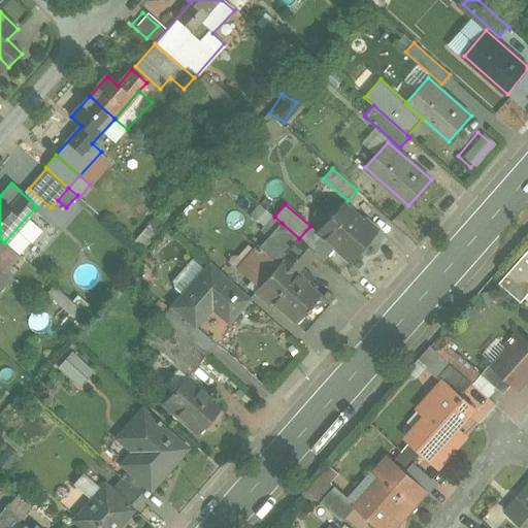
[(363,222),(343,204),(319,231),(352,261),(377,231),(364,220),(363,222)]
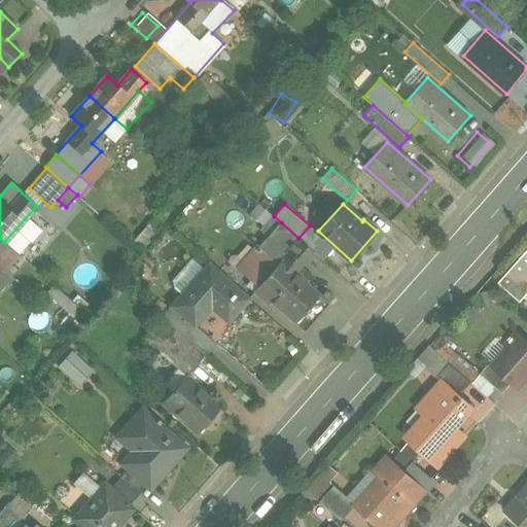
[(246,215),(258,224),(266,215),(253,205),(246,215)]
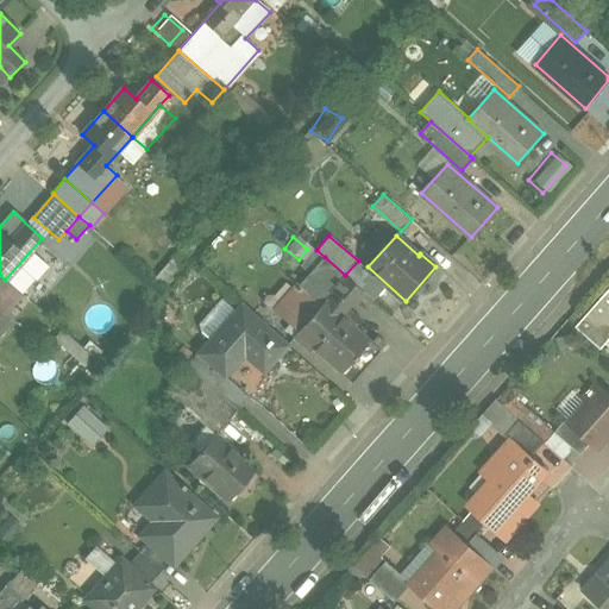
[(316,250),(316,249),(305,261),(314,269),(325,257),(316,250)]
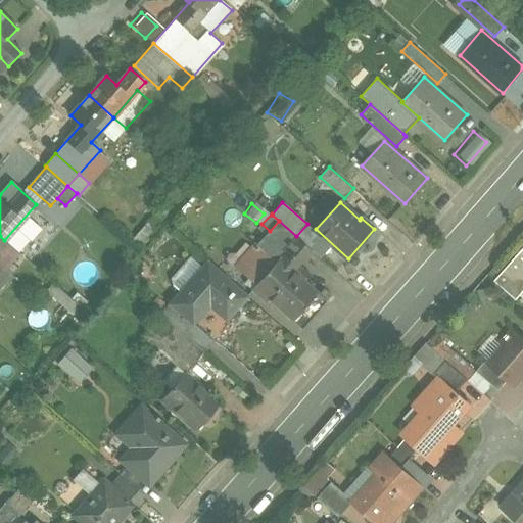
[(296,236),(279,221),(270,231),(267,234),(283,249),(284,248),(300,263),(312,249),(296,236)]
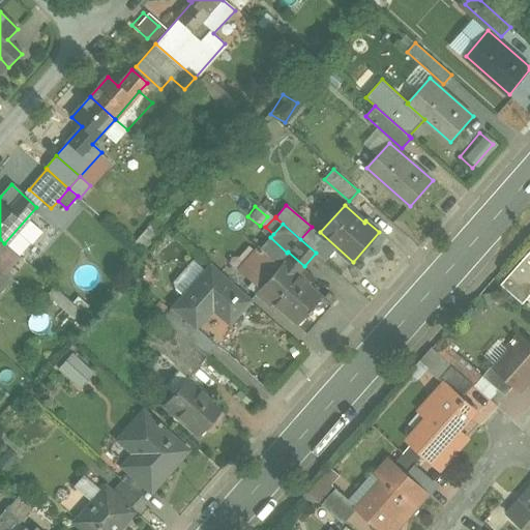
[(287,253),(270,237),(258,252),(262,255),(245,272),(261,287),(256,293),(270,306),(274,302),(308,333),(333,305),(333,304),(337,299),(330,292),(325,297),(310,284),(312,283),(299,271),(304,266),(288,252),(287,253)]
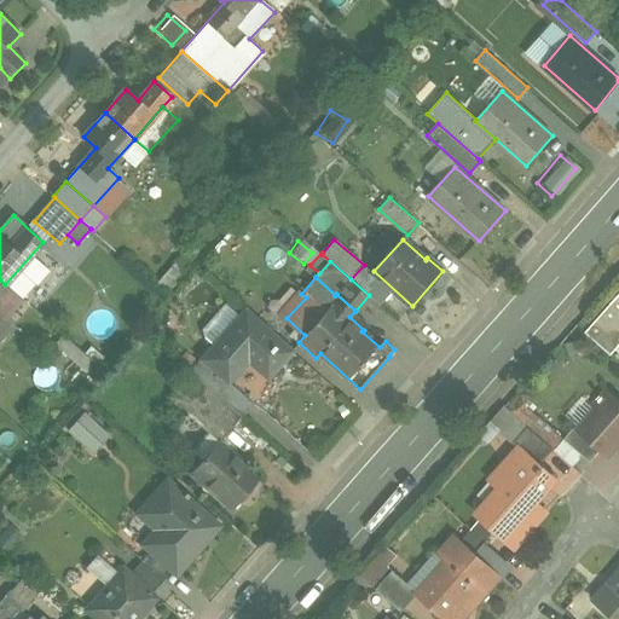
[(618,298),(589,333),(614,354),(618,348),(618,298)]
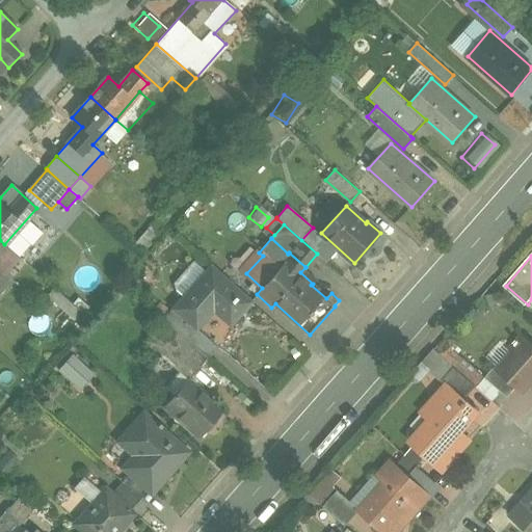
[(250,302),(211,267),(175,309),(193,325),(213,302),(233,321),(250,302)]
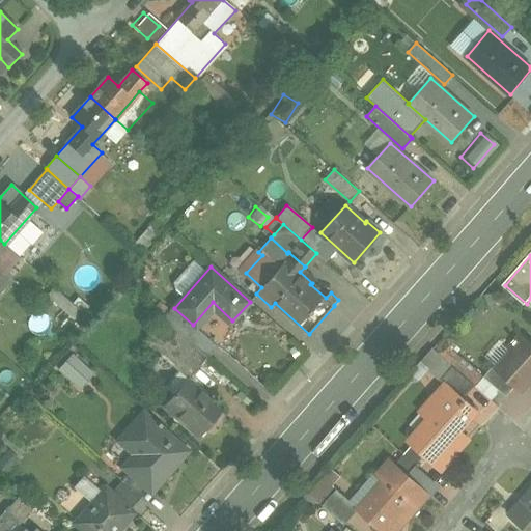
[(0,273),(0,290),(8,281),(0,273)]
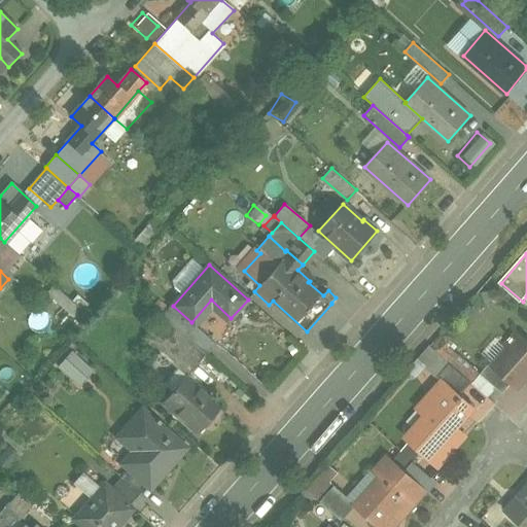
[(191,322),(173,306),(164,316),(207,354),(216,344),(191,322)]
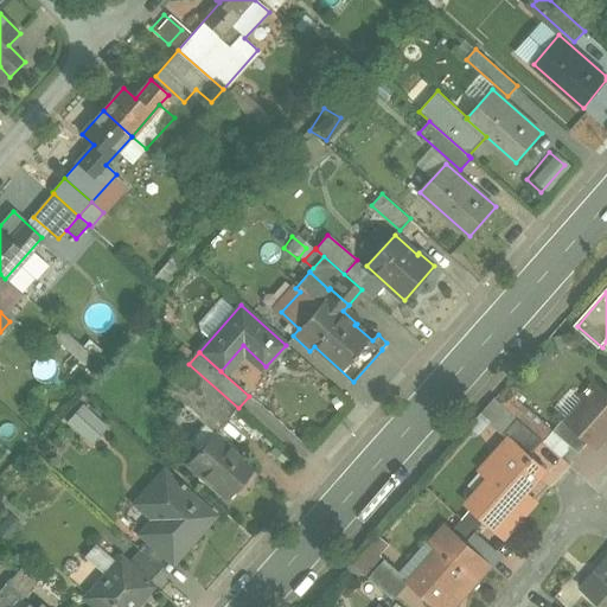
[(238,408),(189,364),(166,390),(215,433),(215,432),(216,433),(238,408)]
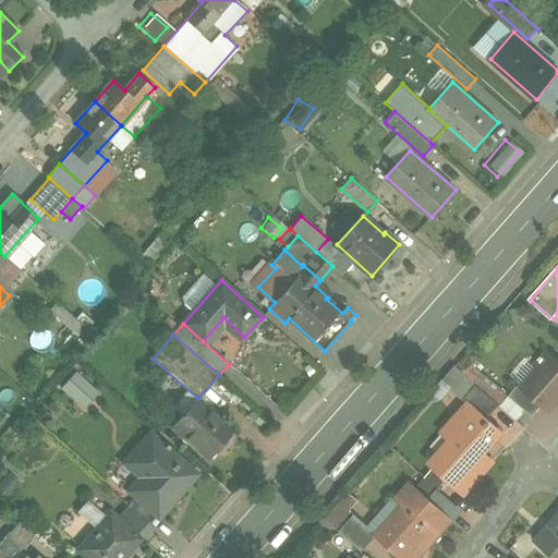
[(543,360),(537,365),(541,368),(525,385),(522,383),(510,395),(534,415),(544,404),(550,410),(557,401),(557,358),(549,351),(544,358),(544,356),(542,359),(543,360)]
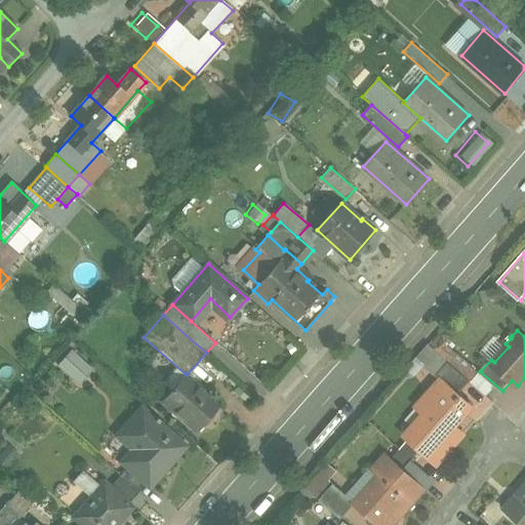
[(75,385),(89,369),(67,348),(52,364),(75,385)]
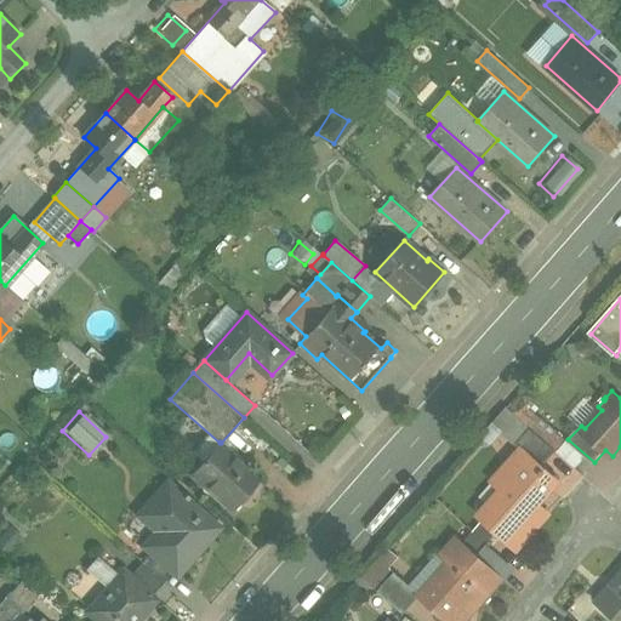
[(557,450),(531,427),(517,444),(523,449),(524,448),(543,466),(557,450)]
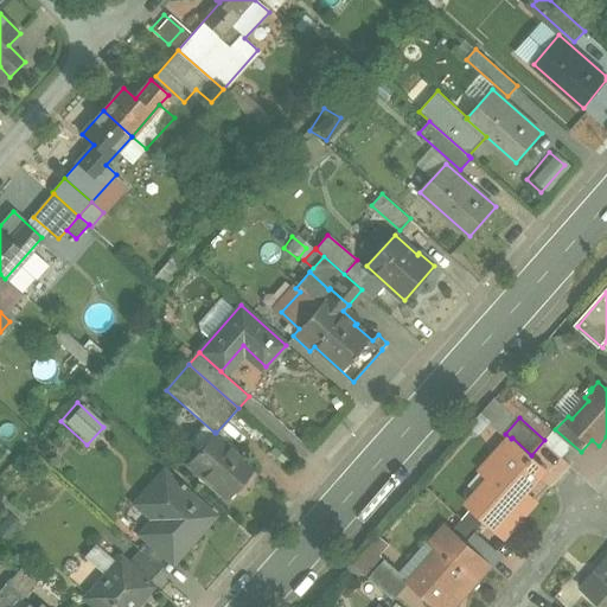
[(216,433),(215,432),(215,433),(189,462),(229,498),(255,467),(216,433)]
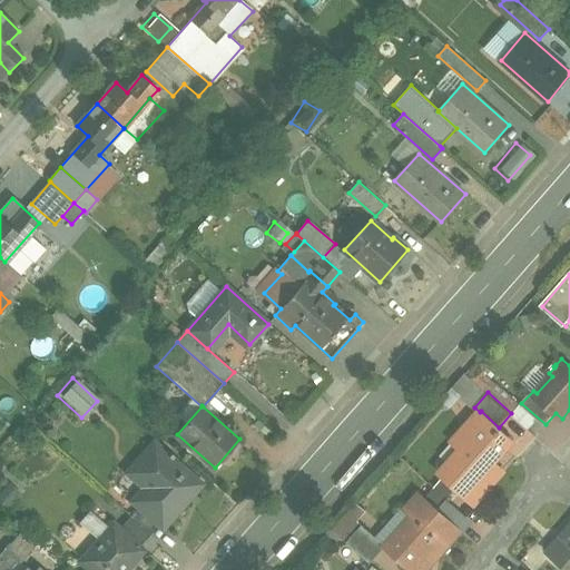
[(471,449),(446,477),(477,503),(498,480),(488,471),(495,460),(513,441),(499,428),(481,411),(480,412),(458,436),(471,449)]
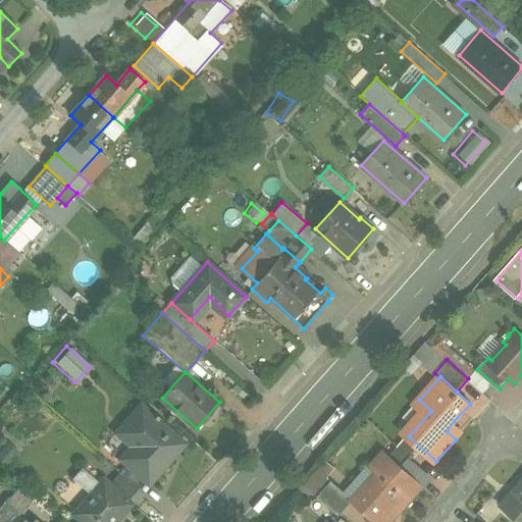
[(186,445),(142,406),(124,425),(141,439),(123,460),(128,464),(147,480),(150,483),(186,445)]
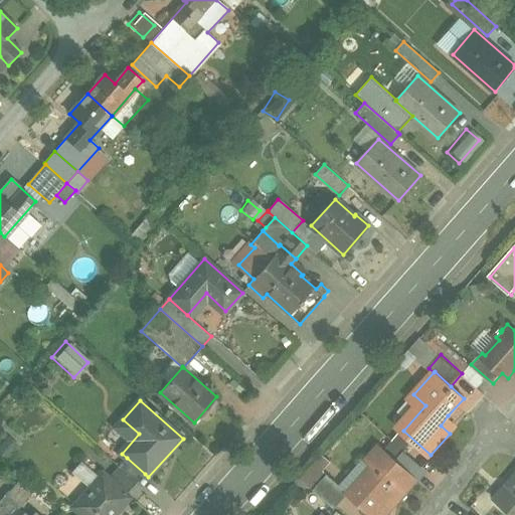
[(383,514),(416,479),(380,447),(368,461),(377,469),(352,497),(372,514),(383,514)]
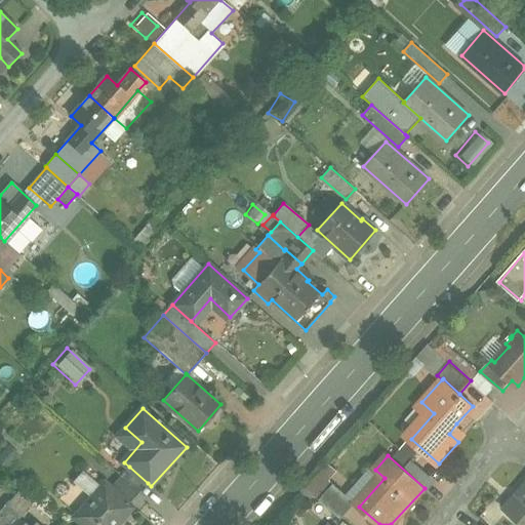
[(148,483),(129,467),(122,476),(140,492),(148,483)]
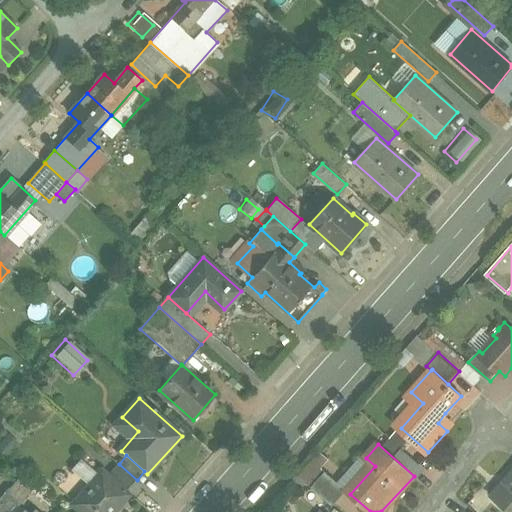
[(137,480),(119,464),(108,476),(126,492),(137,480)]
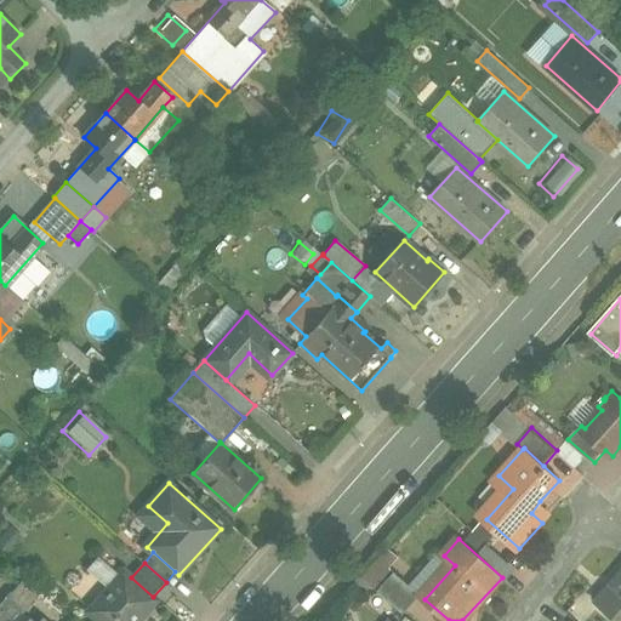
[(125,573),(90,613),(100,620),(138,620),(157,600),(153,597),(131,577),(125,573)]
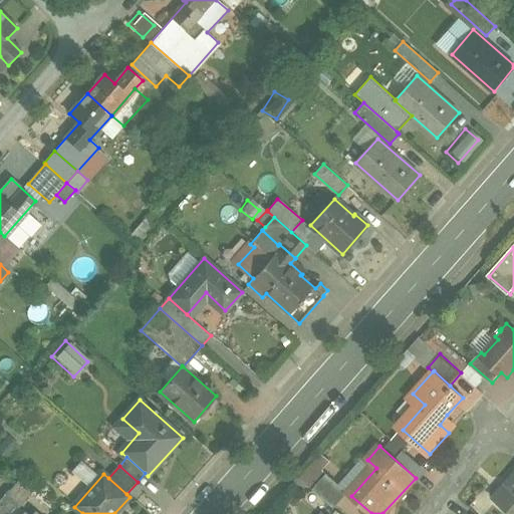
[(348,492),(327,474),(314,489),(335,507),(348,492)]
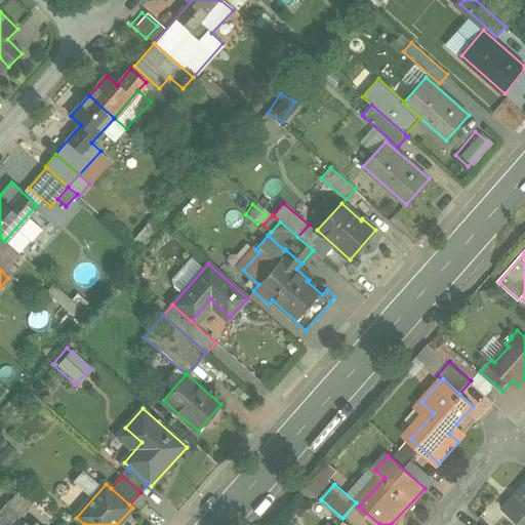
[(524,524),(524,485),(506,508),(524,524)]
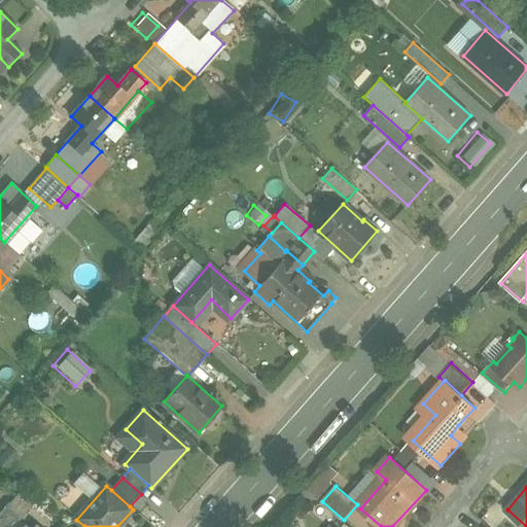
[(29,526),(10,511),(0,521),(0,526),(29,526)]
